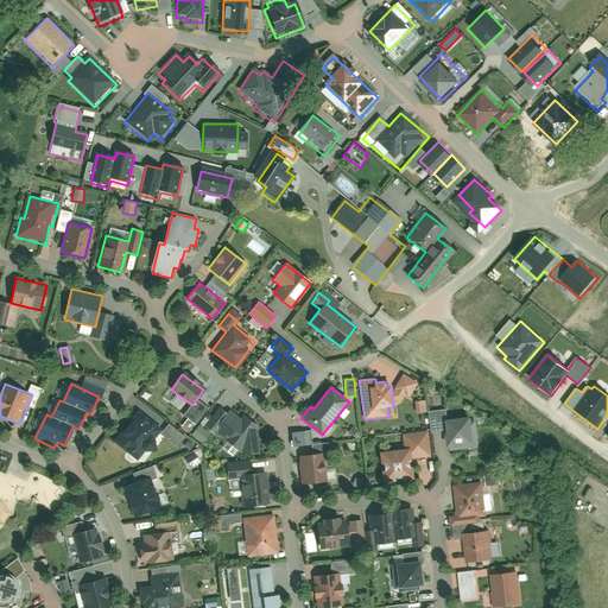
[(417,413),(426,412),(425,400),(415,401),(417,413)]
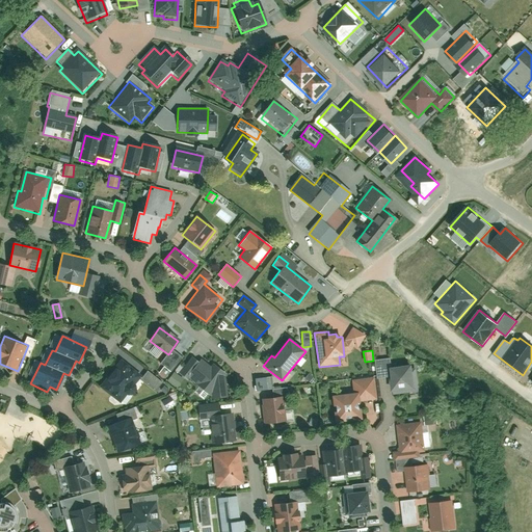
[(211,384),(212,399),(227,397),(223,371),(213,364),(210,368),(192,355),(180,374),(205,393),(211,384)]
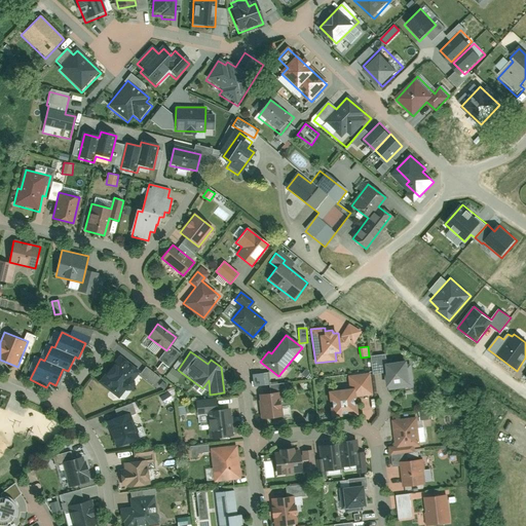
[(372,354),(374,374),(385,373),(387,388),(411,385),(408,361),(387,363),(386,353),(372,354)]
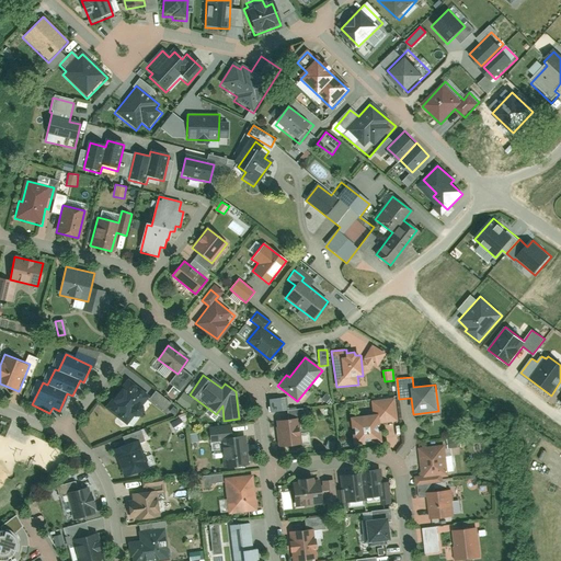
[(127,378),(104,407),(127,424),(150,396),(127,378)]
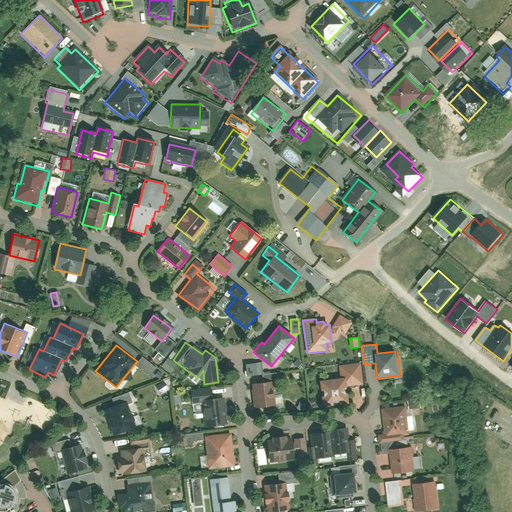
[(141,357),(136,366),(151,375),(156,366),(141,357)]
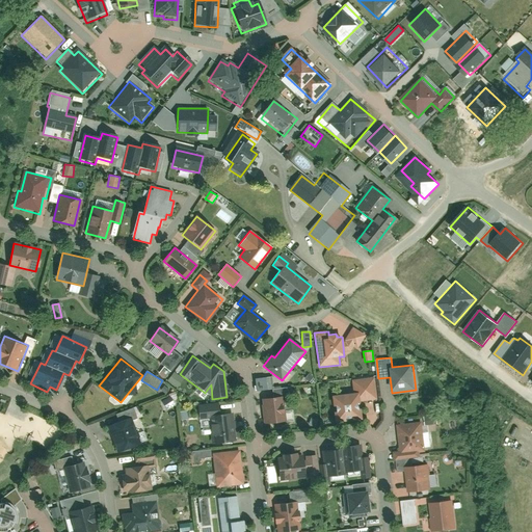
[(174,372),(167,380),(178,388),(184,379),(174,372)]
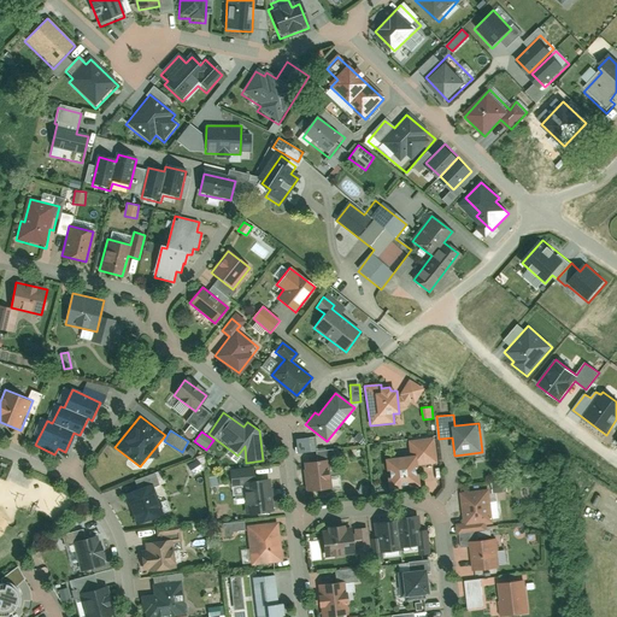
[(438,464),(434,436),(409,440),(410,456),(385,458),(388,489),(418,486),(416,466),(438,464)]
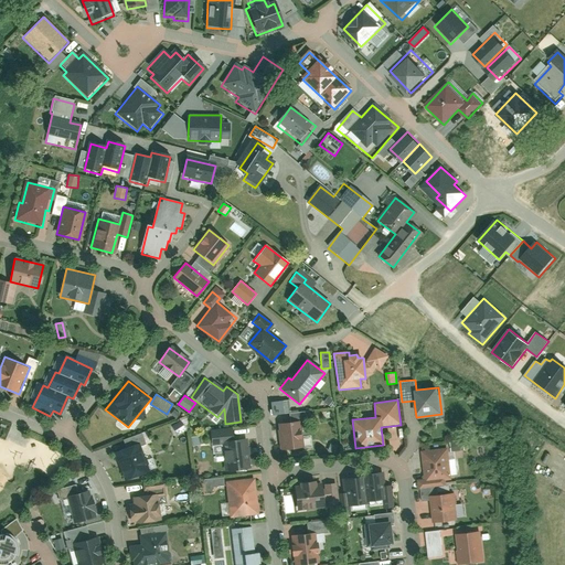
[(289,401),(270,402),(272,414),(290,413),(289,401)]
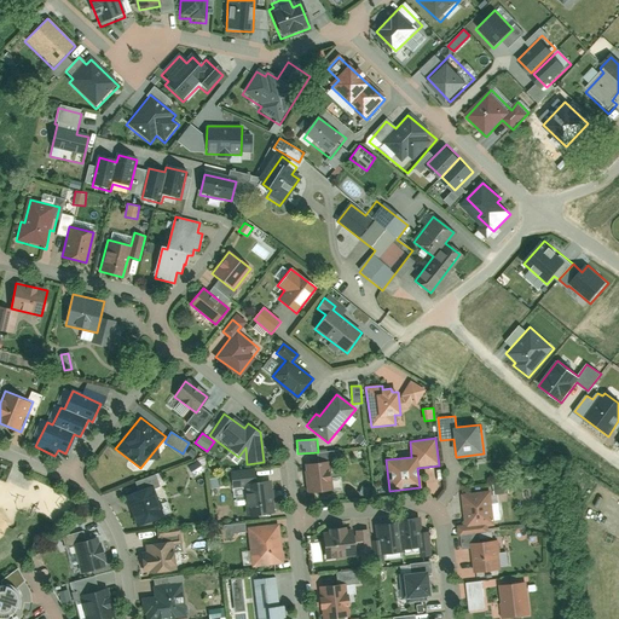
[(330,462),(305,463),(307,493),(333,491),(330,462)]
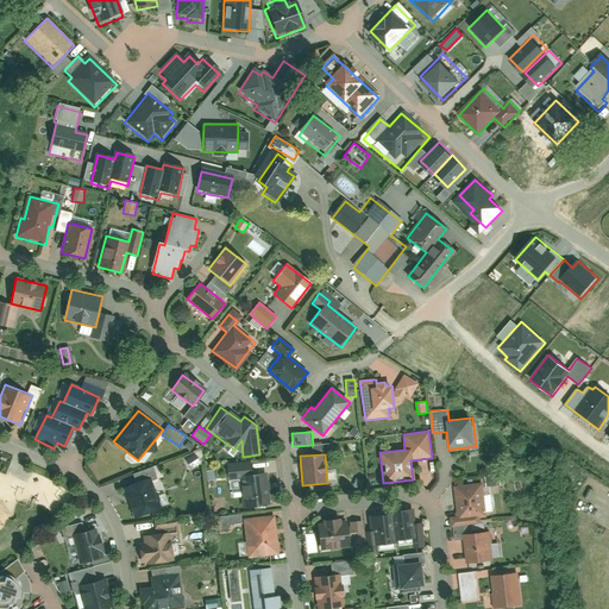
[(264,507),(261,473),(239,477),(243,509),(264,507)]
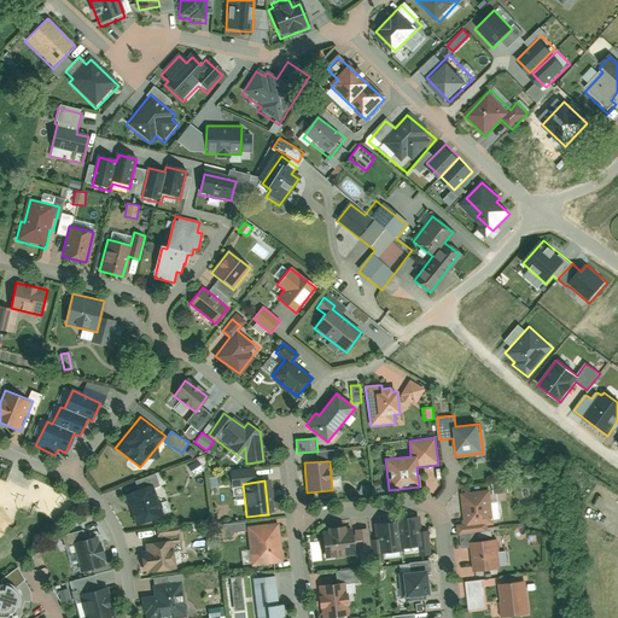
[(494,494),(508,493),(507,483),(493,483),(494,494)]
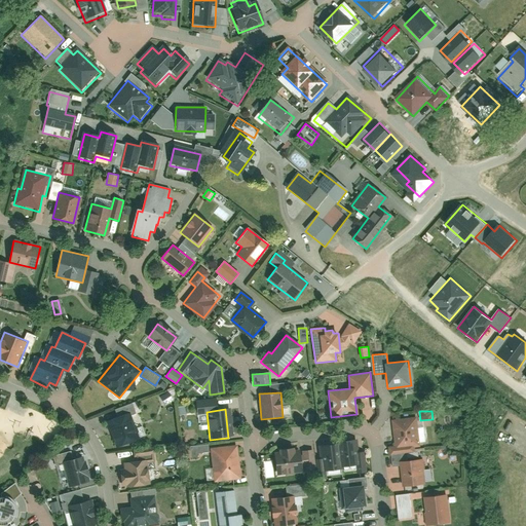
[(128,413),(107,422),(117,448),(139,439),(128,413)]
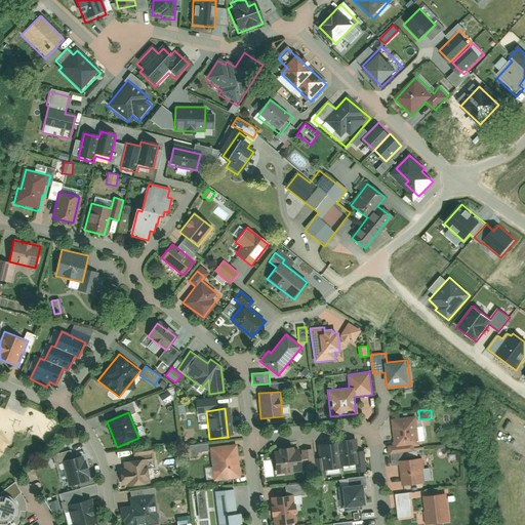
[(206,413),(197,414),(199,423),(207,422),(206,413)]
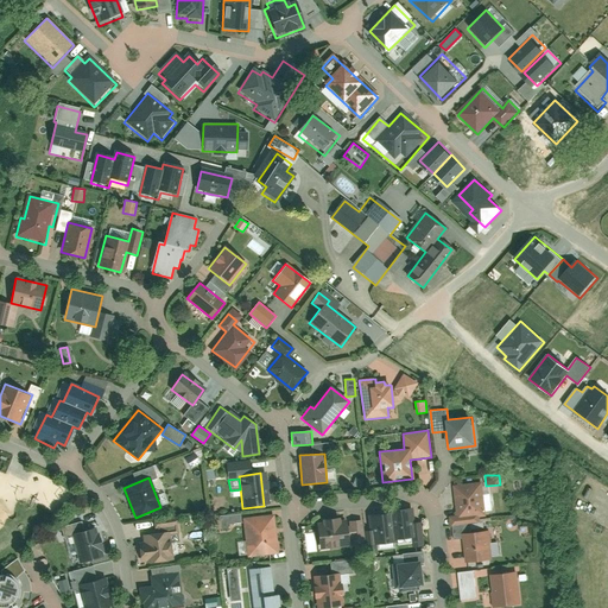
[(487,517),(483,483),(454,486),(457,517),(449,518),(450,526),(480,524),(479,517),(487,517)]
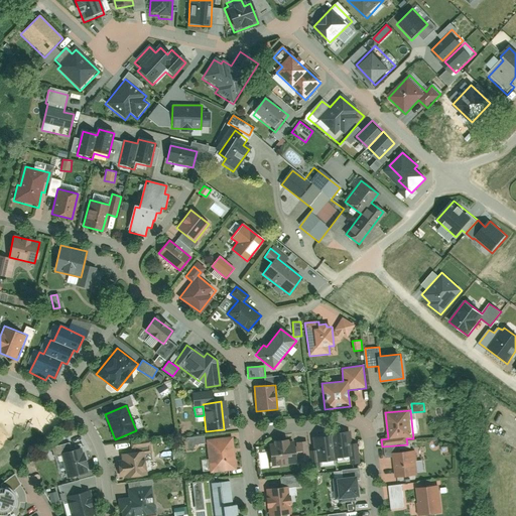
[(347,430),(330,433),(334,459),(351,457),(347,430)]
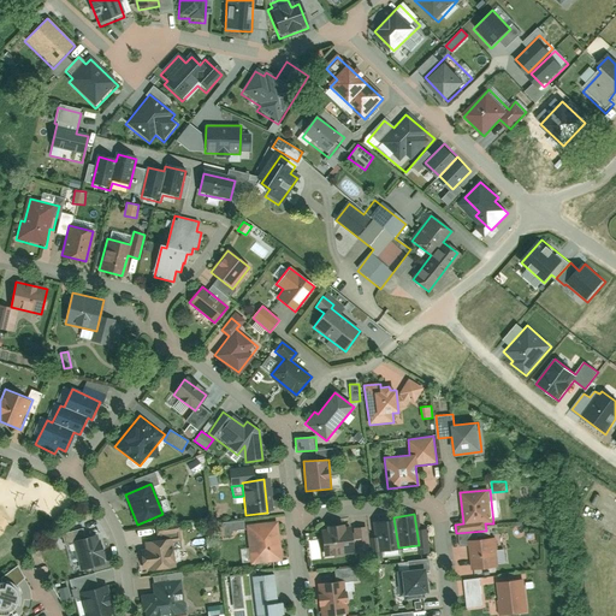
[(394,517),(373,521),(378,551),(398,548),(394,517)]
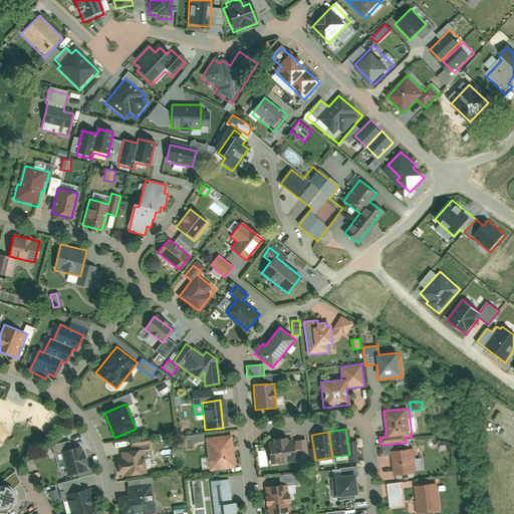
[(186,436),(187,447),(194,447),(194,443),(204,442),(203,435),(186,436)]
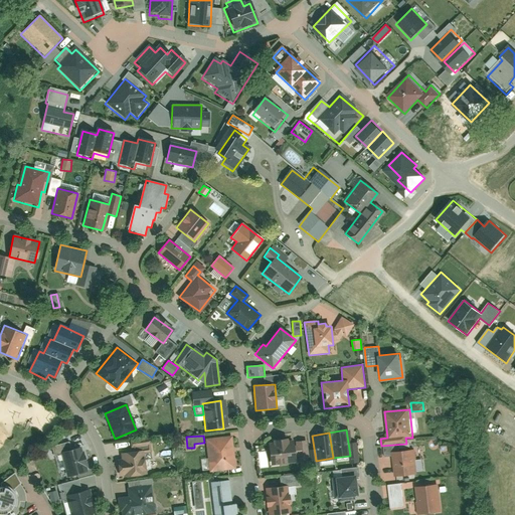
[(237,469),(232,436),(206,440),(210,473),(237,469)]
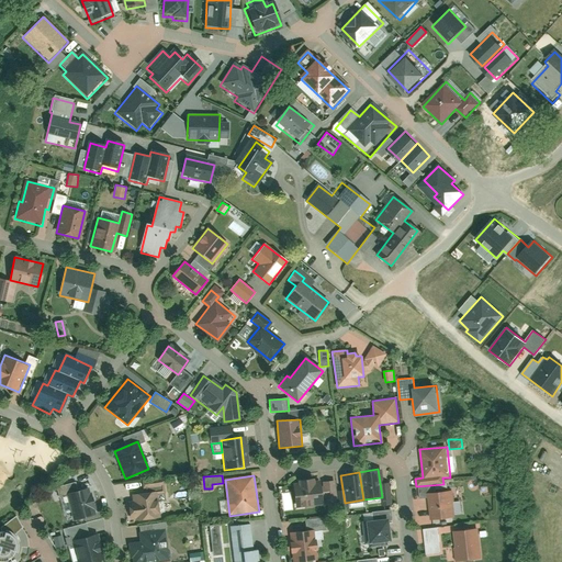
[(321,478),(290,483),(294,509),(325,504),(321,478)]
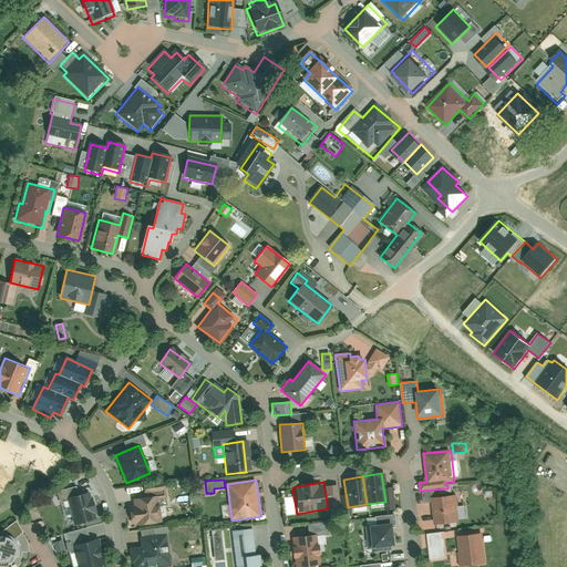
[(98,521),(90,493),(66,500),(73,527),(98,521)]
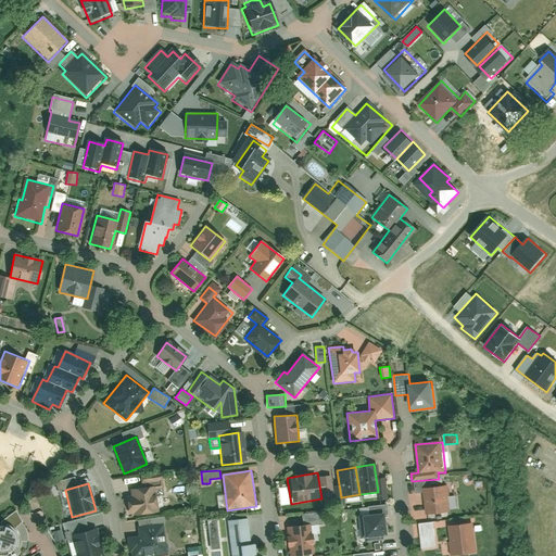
[(444,485),(422,488),(425,515),(447,513),(444,485)]
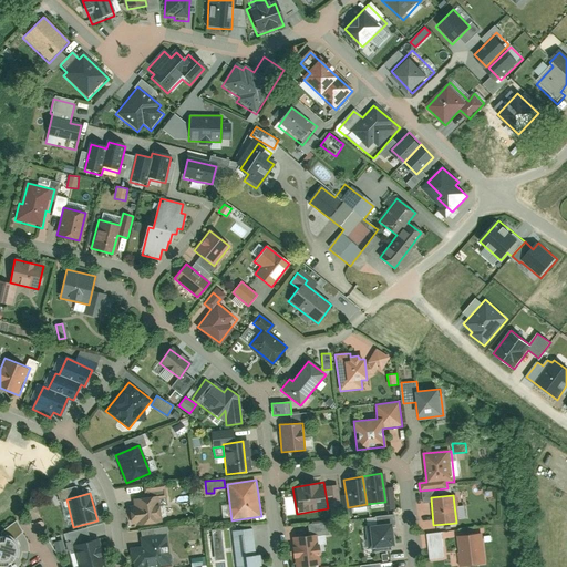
[(134,505),(129,506),(131,522),(136,521),(137,525),(160,522),(156,496),(134,500),(134,505)]
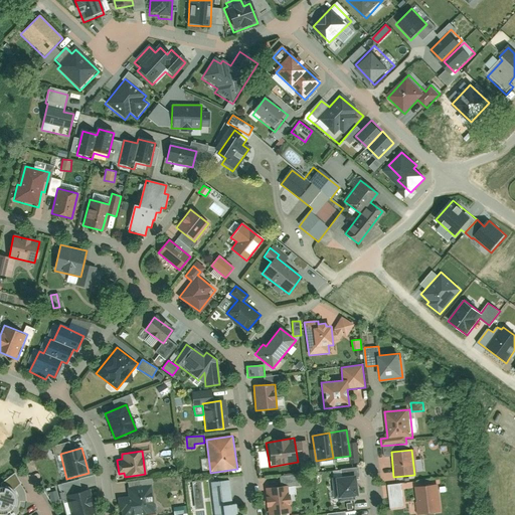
[(357,497),(355,475),(330,478),(333,500),(357,497)]
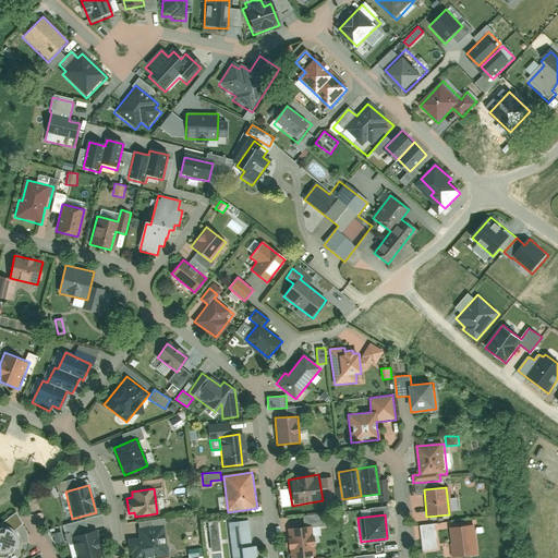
[(449,525),(475,524),(475,519),(444,521),(445,531),(449,531),(449,525)]
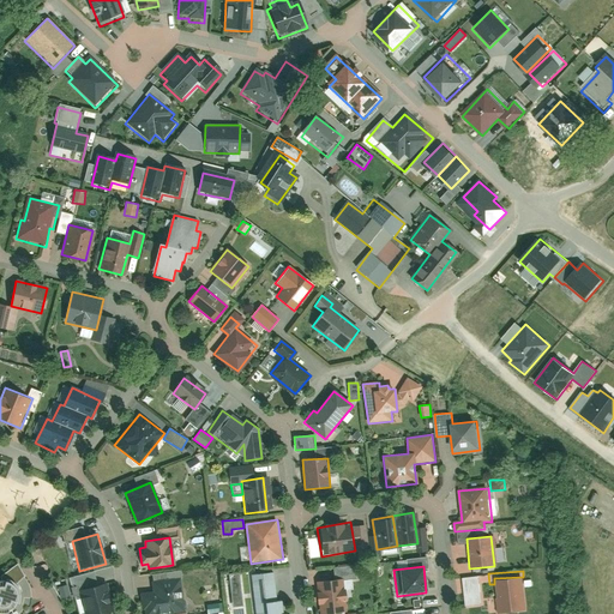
[(108,613),(96,572),(73,578),(76,587),(72,588),(79,613),(108,613)]
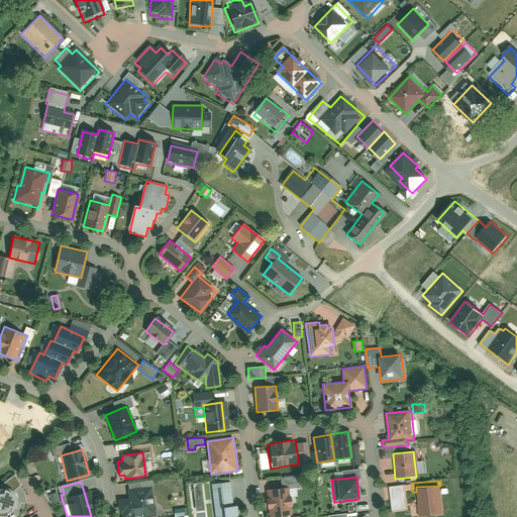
[(187,485),(188,488),(191,487),(197,511),(207,509),(200,482),(187,485)]
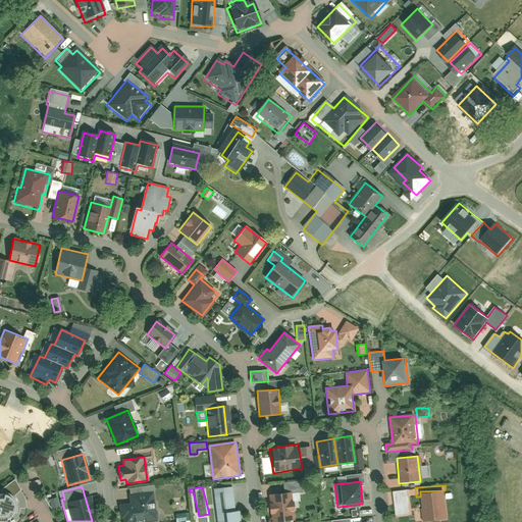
[(236,512),(231,486),(213,488),(218,521),(240,521),(239,511),(236,512)]
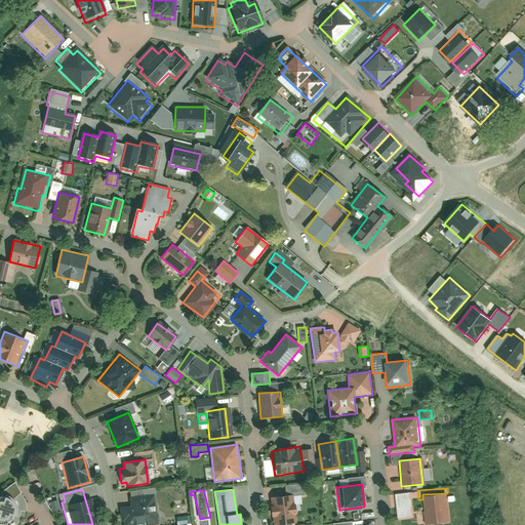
[(413,518),(412,498),(417,498),(416,492),(396,493),(398,519),(413,518)]
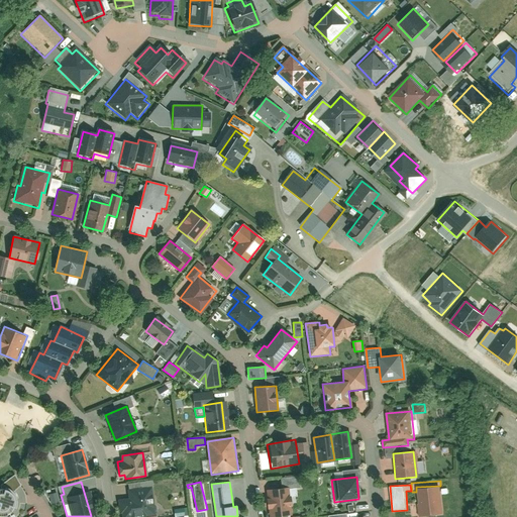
[(289,487),(266,490),(269,516),(281,516),(293,516),(289,487)]
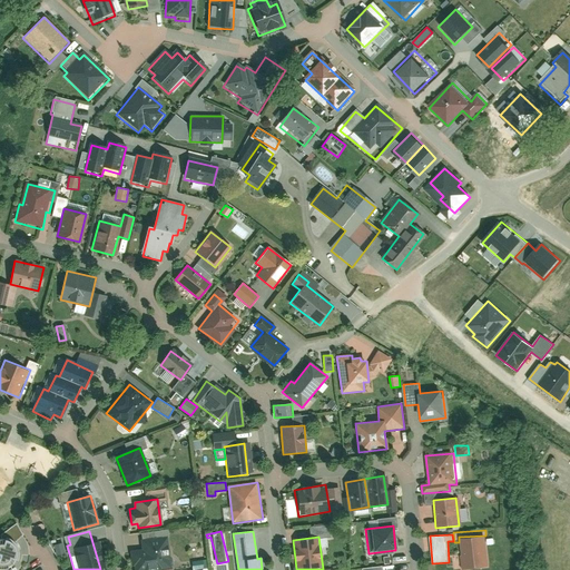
[(483,537),(460,539),(462,569),(463,569),(487,568),(483,537)]
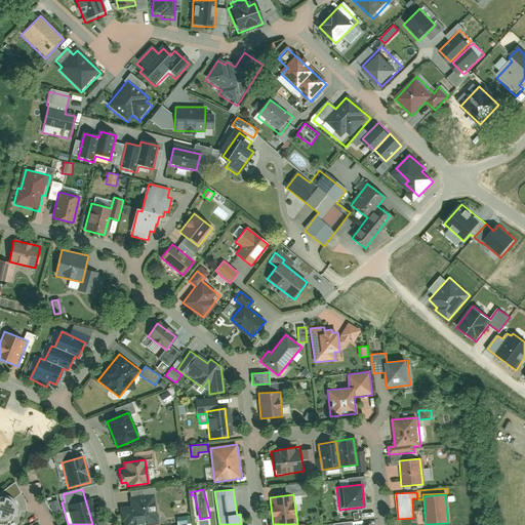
[(131,508),(121,508),(122,524),(143,524),(158,524),(155,495),(130,498),(131,508)]
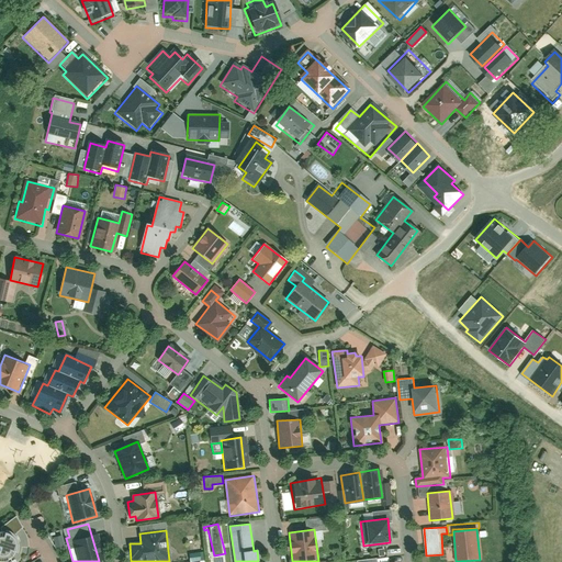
[(0,561),(7,561),(12,560),(18,552),(17,542),(13,536),(7,532),(0,531),(0,561)]
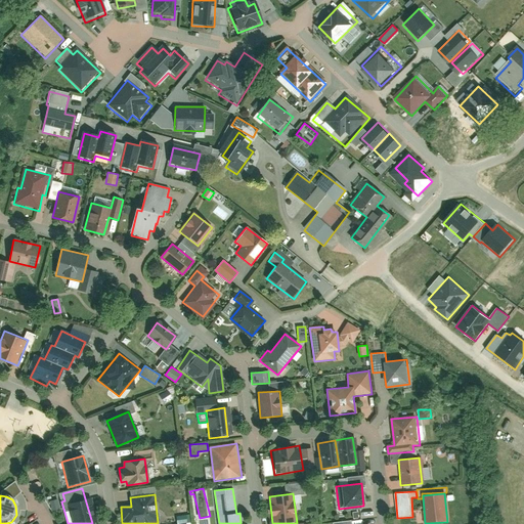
[(58,498),(49,499),(50,511),(59,510),(58,498)]
